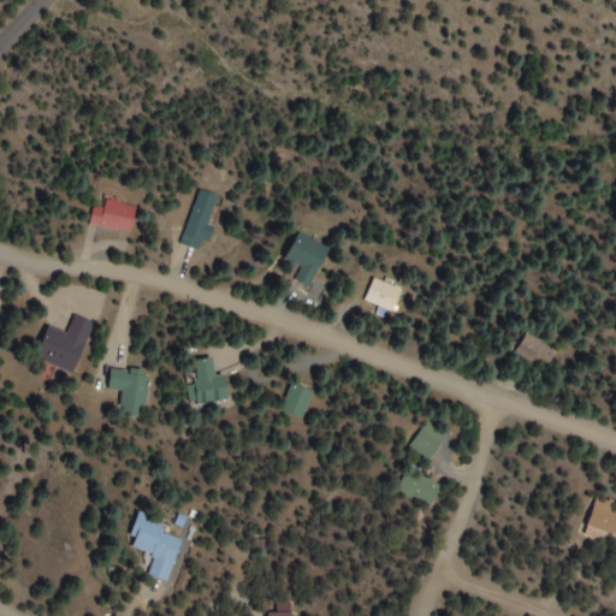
[(202,238),(207,240),(218,195),(195,190),(182,246),(199,249),(202,238)]
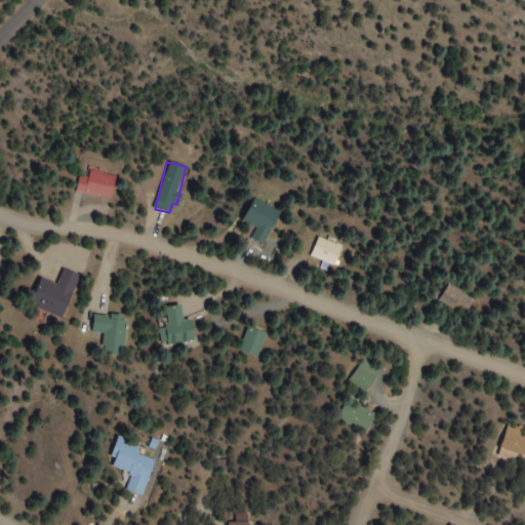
[(75,191),(110,199),(116,176),(88,170),(86,177),(78,175),(75,191)]
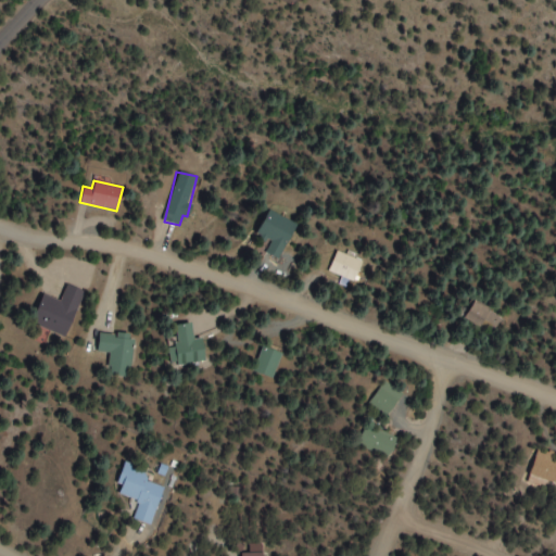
[(255,235),(269,242),(265,252),(278,258),(297,225),(268,210),(255,235)]
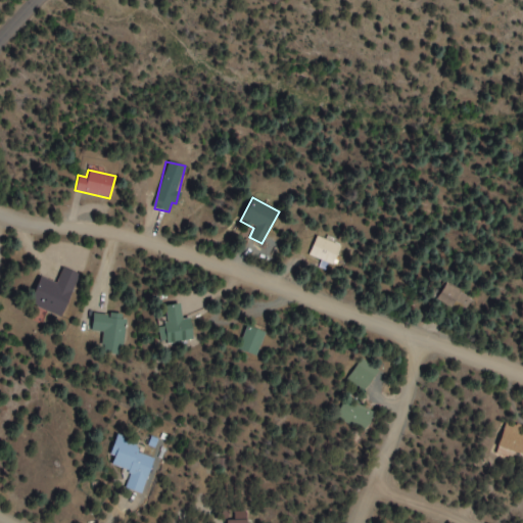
[(308,255),(334,266),(342,245),(317,236),(308,255)]
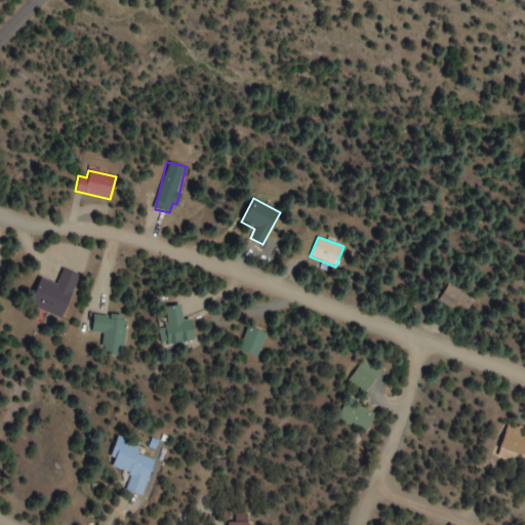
[(62,318),(79,276),(63,269),(56,285),(40,278),(29,305),(62,318)]
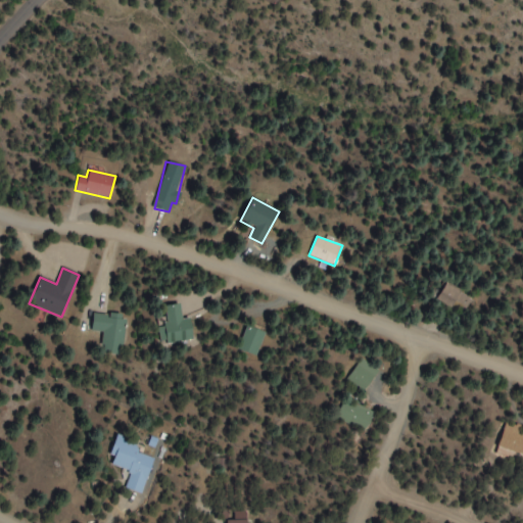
[(435,300),(463,319),(475,300),(446,282),(435,300)]
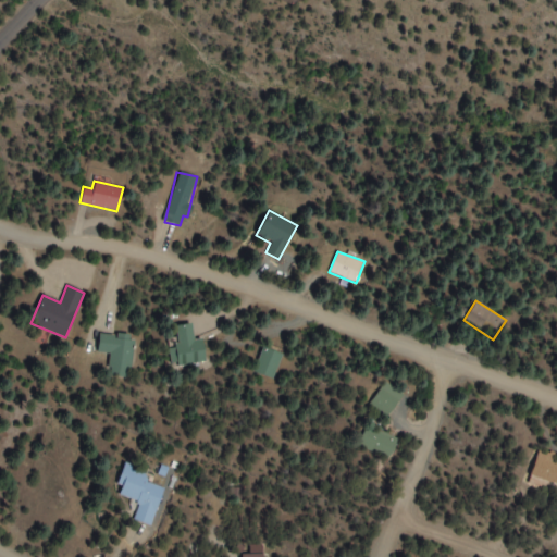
[(203,338),(194,339),(193,323),(176,324),(178,347),(170,348),(172,366),(206,362),(203,338)]
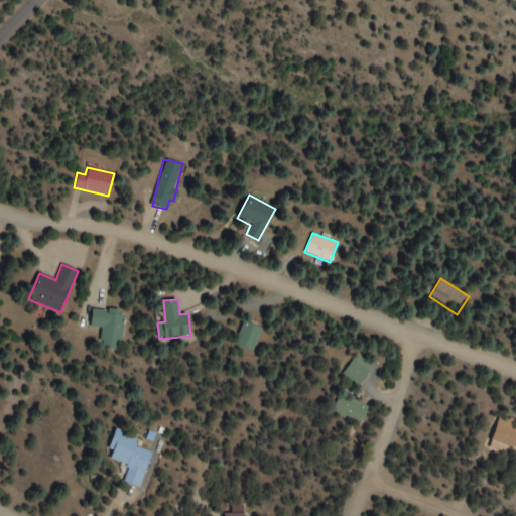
[(90,327),(102,328),(100,349),(121,350),(124,311),(92,308),(90,327)]
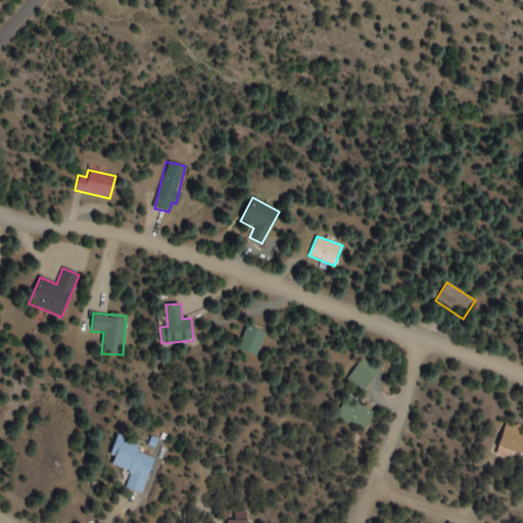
[(266,332),(249,326),(240,350),(256,357),(266,332)]
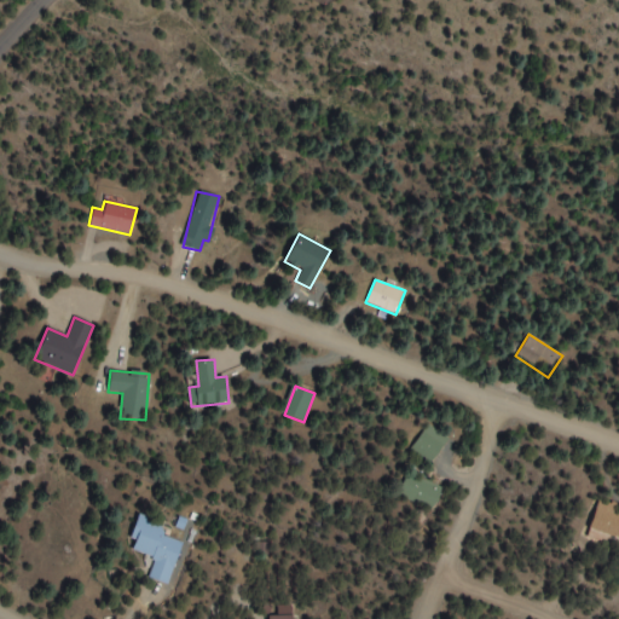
[(588,533),(618,541),(618,504),(597,499),(588,533)]
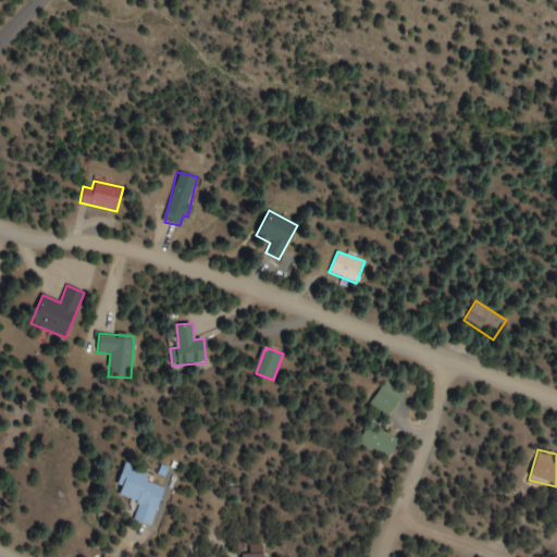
[(162,487),(145,482),(148,473),(123,467),(115,495),(137,502),(133,521),(152,527),(162,487)]
